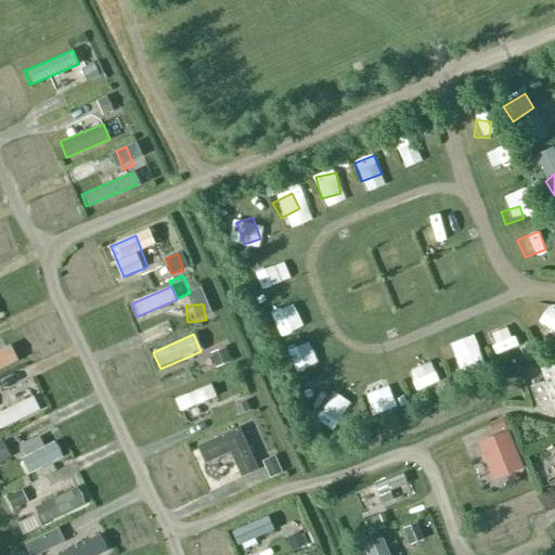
[(442,353),(450,369),(463,363),(455,347),(442,353)]
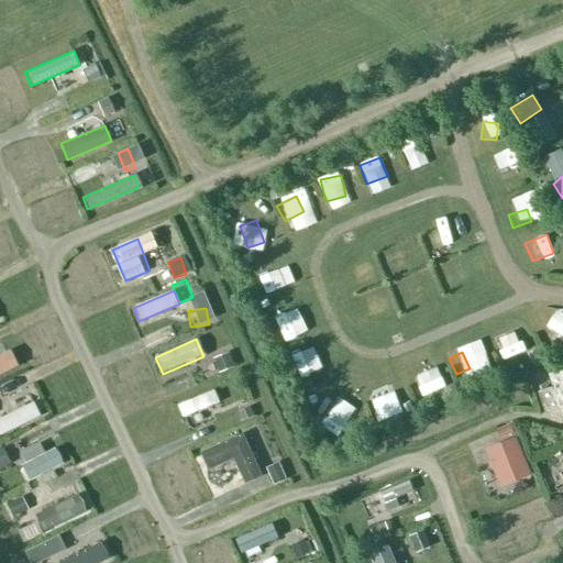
[(0,360),(0,377),(20,368),(13,353),(0,360)]
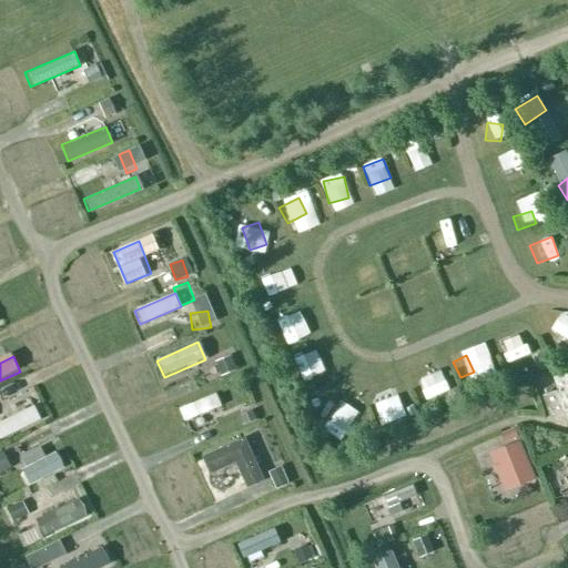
[(227,358),(205,364),(209,378),(231,373),(227,358)]
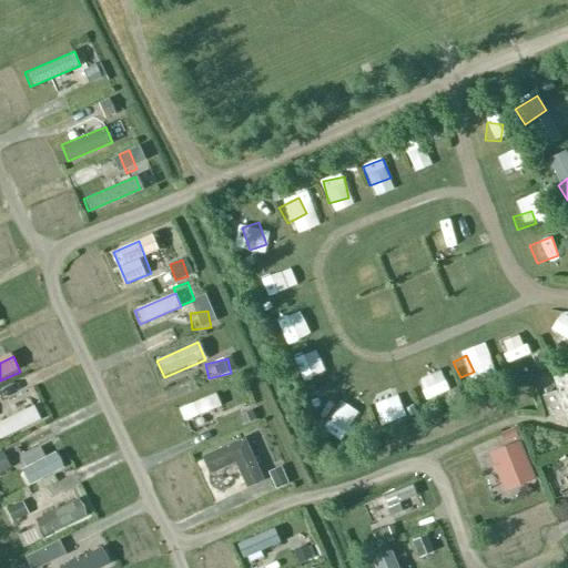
[(320,358),(295,367),(302,387),(327,378),(320,358)]
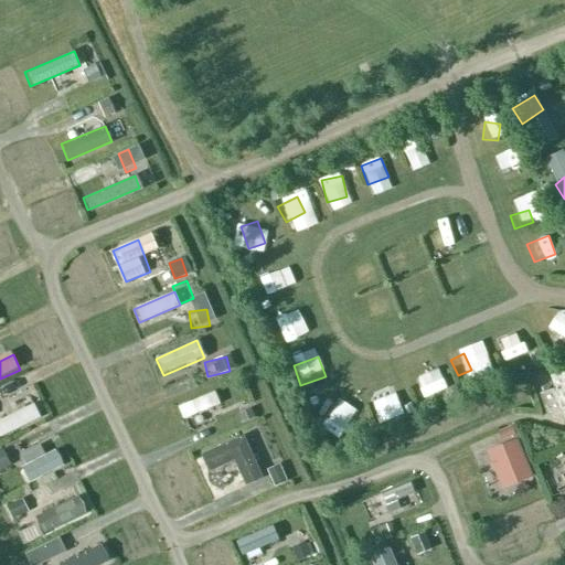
[(564,369),(547,375),(552,387),(537,393),(544,414),(560,409),(564,425),(564,424),(564,369)]
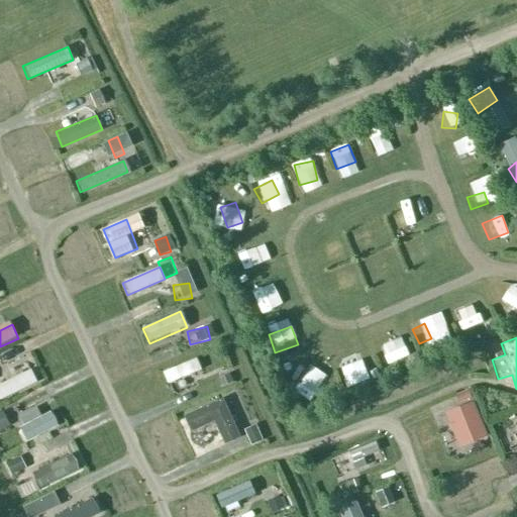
[(161,371),(166,384),(201,371),(196,357),(161,371)]
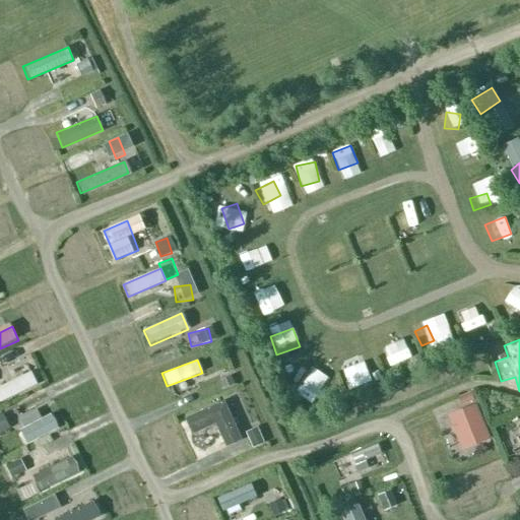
[(311,386),(306,367),(288,372),(294,390),(311,386)]
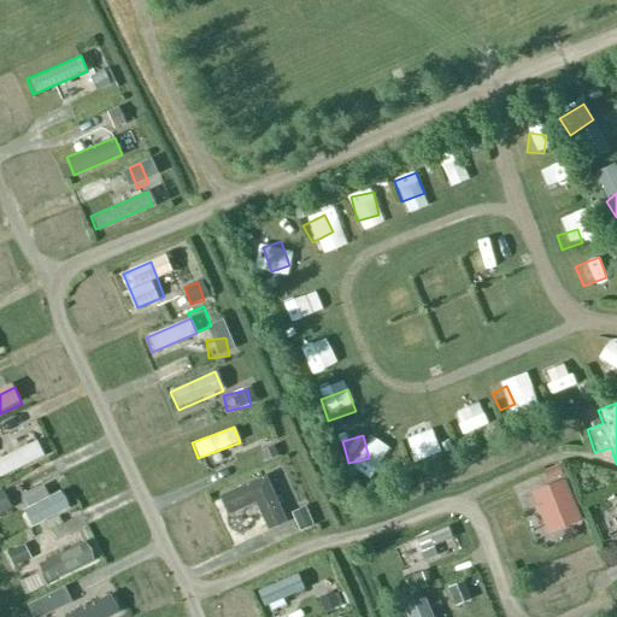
[(0,464),(4,475),(43,458),(37,444),(0,457),(0,464)]
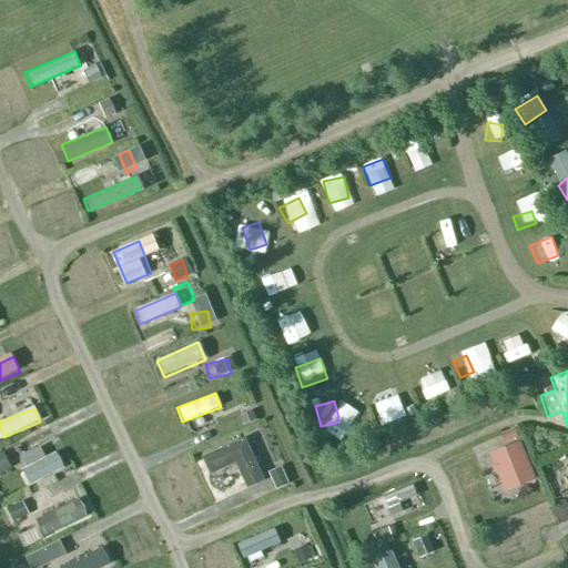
[(235,469),(241,489),(263,483),(256,459),(263,457),(256,434),(200,449),(208,477),(235,469)]
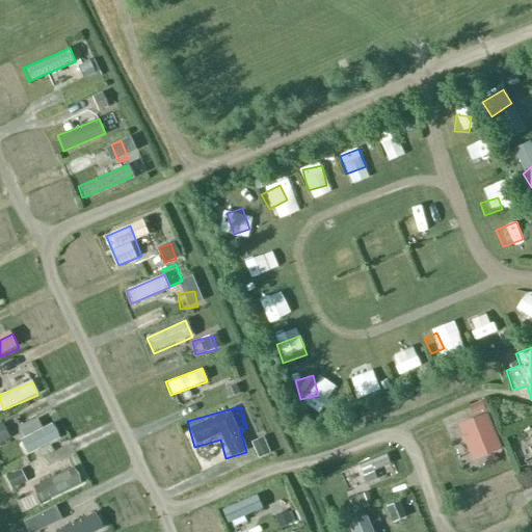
[(484,415),(452,424),(463,462),(496,453),(484,415)]
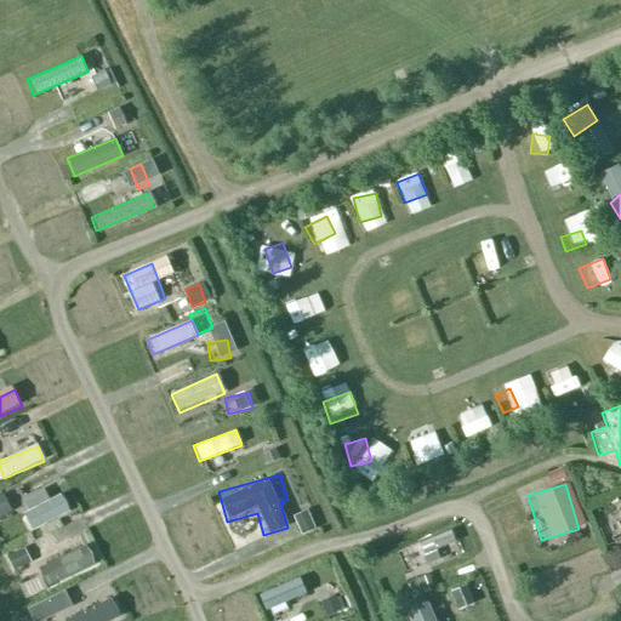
[(69,518),(72,517),(62,495),(20,513),(35,550),(75,531),(69,518)]
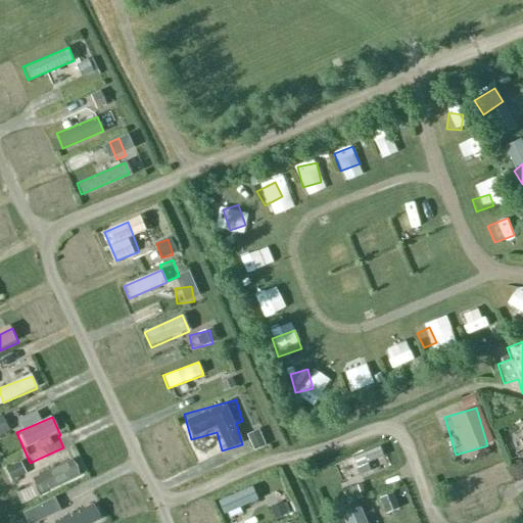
[(242,438),(248,452),(258,446),(252,433),(242,438)]
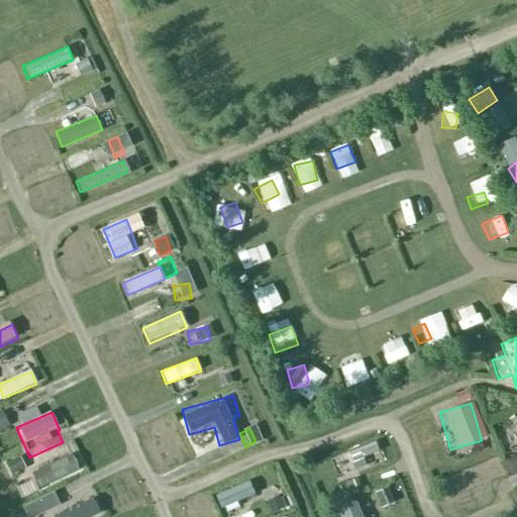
[(347,462),(374,453),(371,444),(344,452),(347,462)]
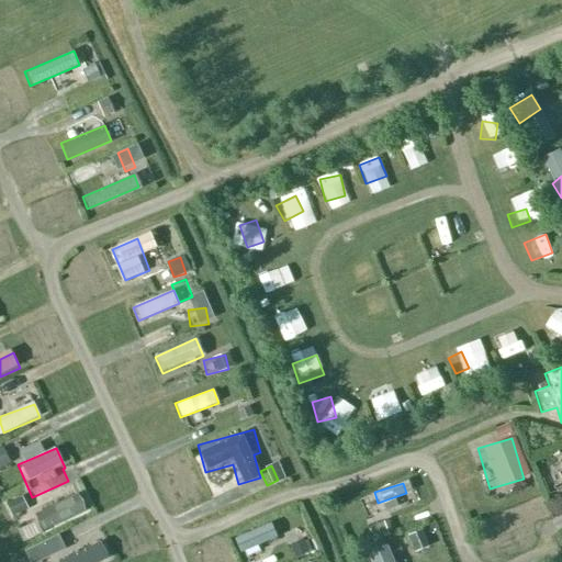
[(78,492),(32,516),(41,532),(87,508),(78,492)]
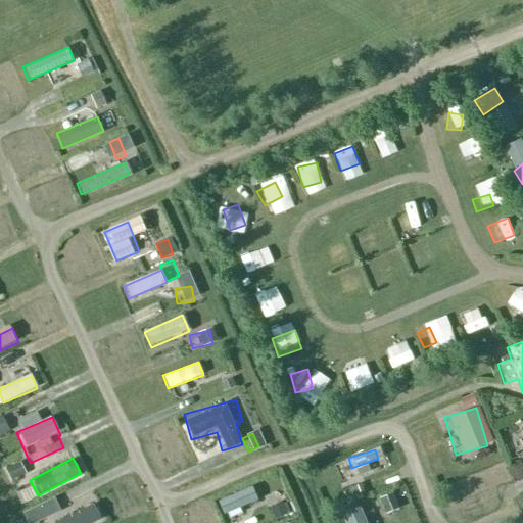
[(4,468),(11,483),(26,477),(18,461),(4,468)]
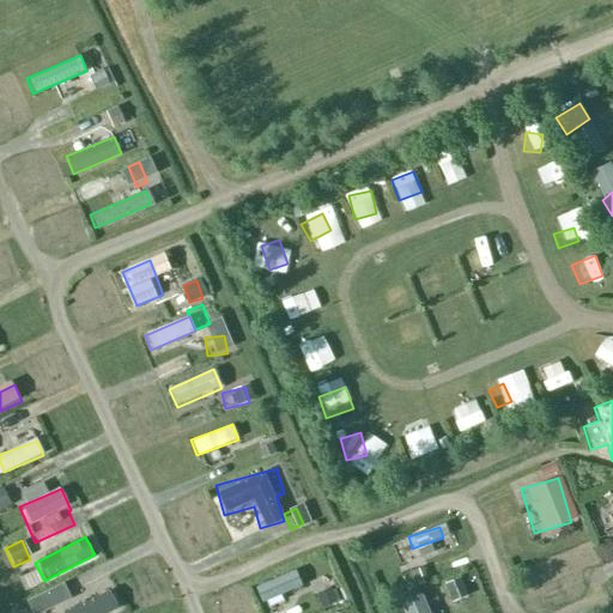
[(400,590),(420,584),(414,562),(393,568),(400,590)]
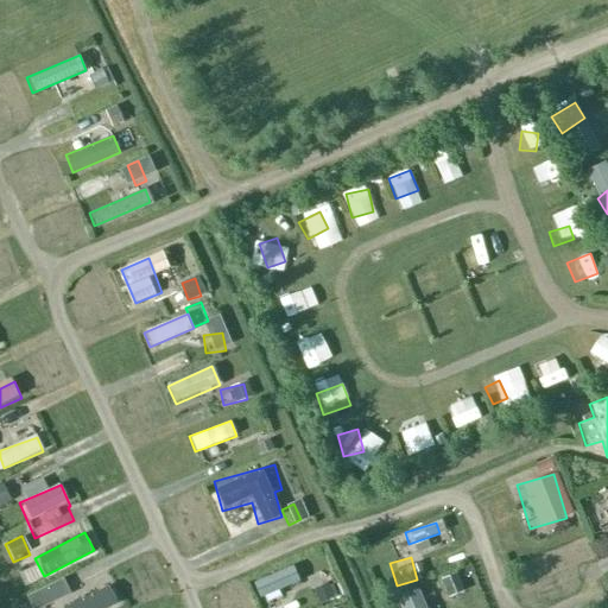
[(254,583),(260,597),(296,582),(290,568),(254,583)]
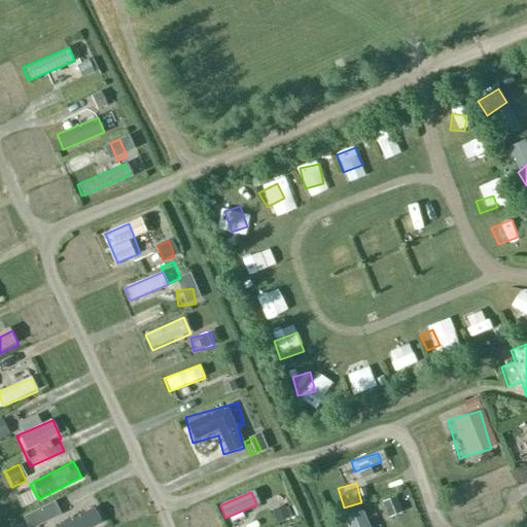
[(348,526),(361,526),(380,518),(374,505),(345,520),(348,526)]
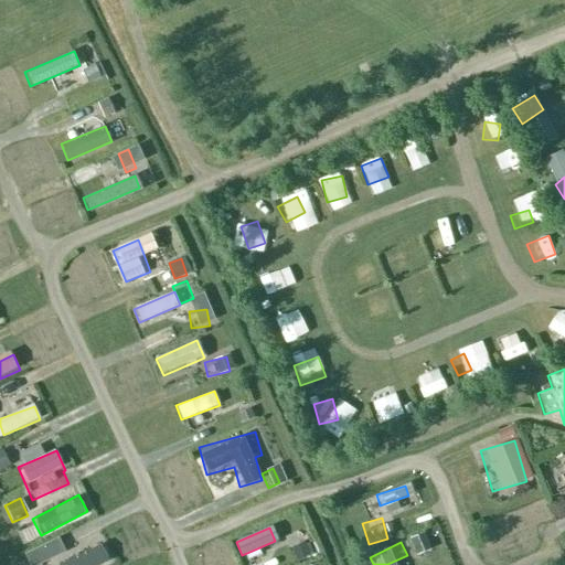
[(57,564),(100,564),(108,561),(99,543),(57,564)]
